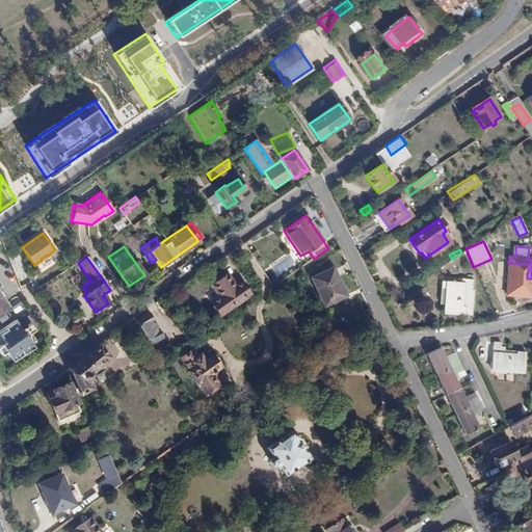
[(527,273),(528,272),(528,264),(522,264),(508,263),(507,295),(526,297),(526,291),(527,278),(527,273)]
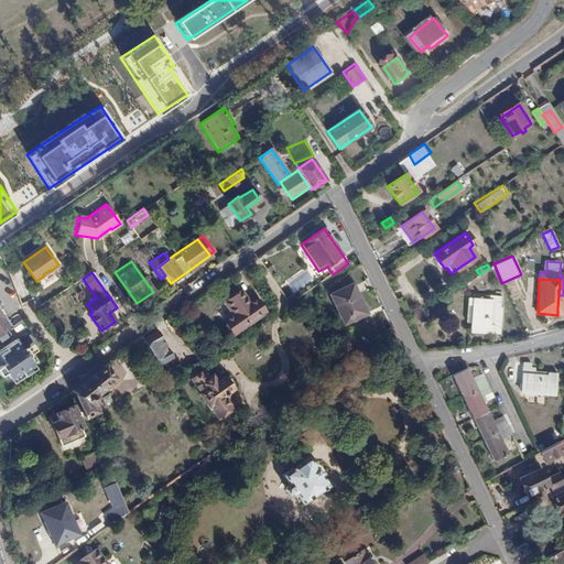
[(346,326),(367,316),(353,286),(332,296),(346,326)]
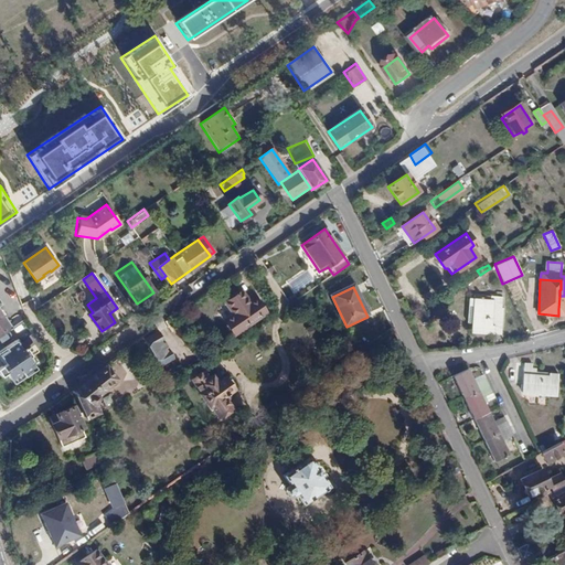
[(493,334),(493,333),(494,307),(501,308),(502,292),(496,292),(496,296),(489,296),(489,299),(476,298),(473,322),(473,333),(493,334)]
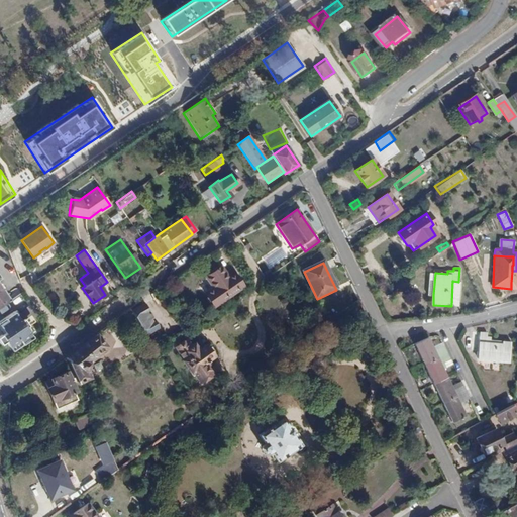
[(213,290),(209,293),(217,305),(242,288),(233,276),(227,280),(219,269),(205,278),(213,290)]
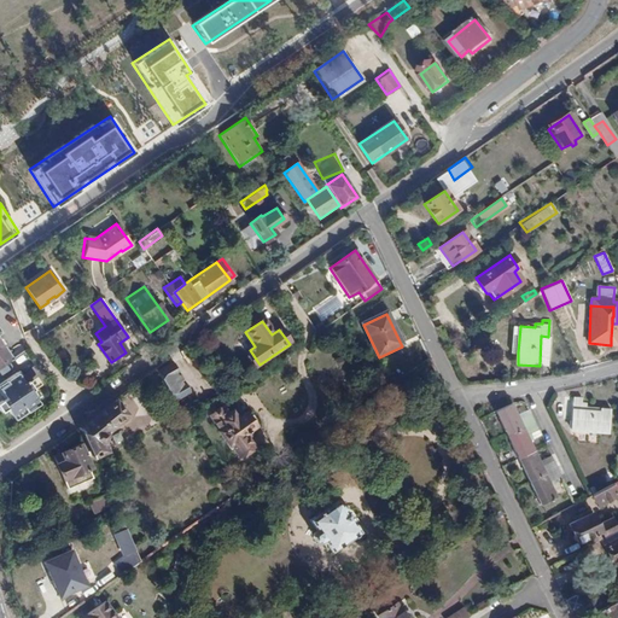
[(260,365),(250,350),(244,354),(254,368),(260,365)]
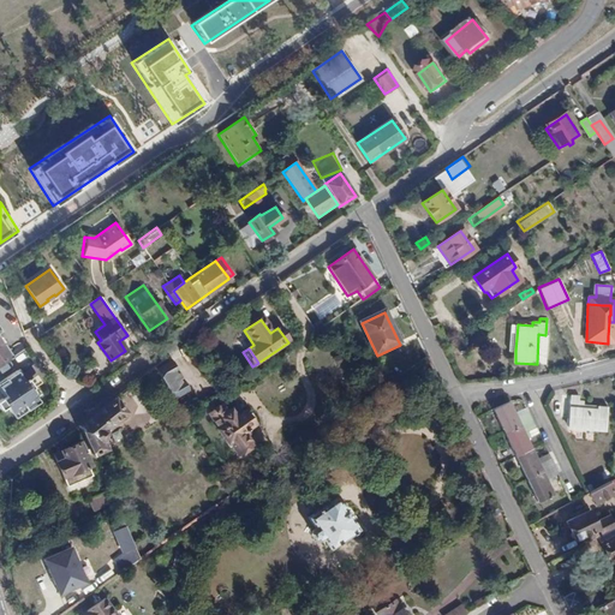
[(0,357),(5,363),(11,358),(7,352),(0,357)]
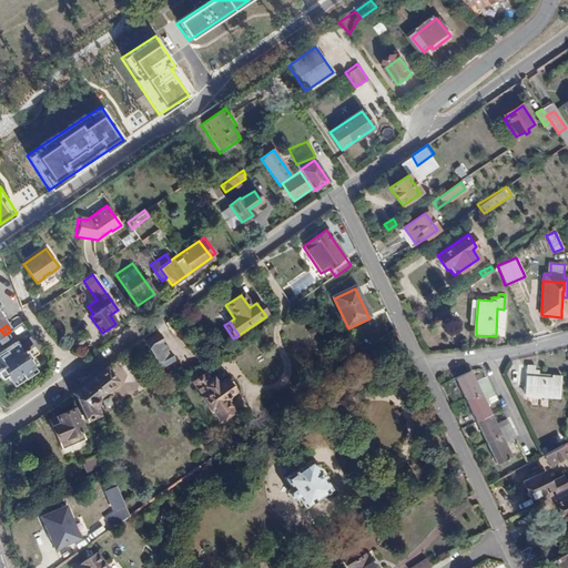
[(143,342),(160,369),(173,361),(158,334),(144,341),(143,342)]
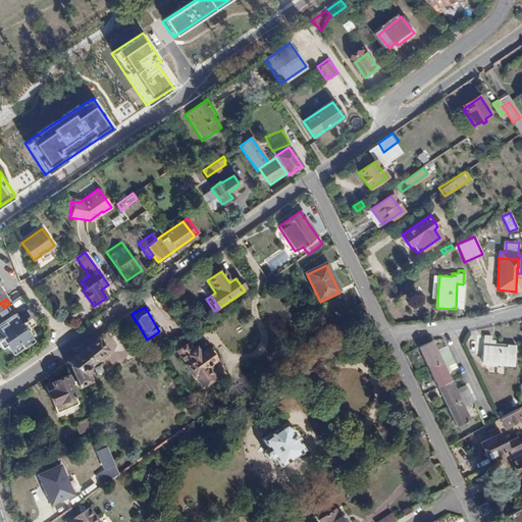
[(7,346),(10,351),(19,345),(23,349),(33,343),(27,332),(21,325),(14,316),(0,325),(0,349),(0,350),(7,346)]
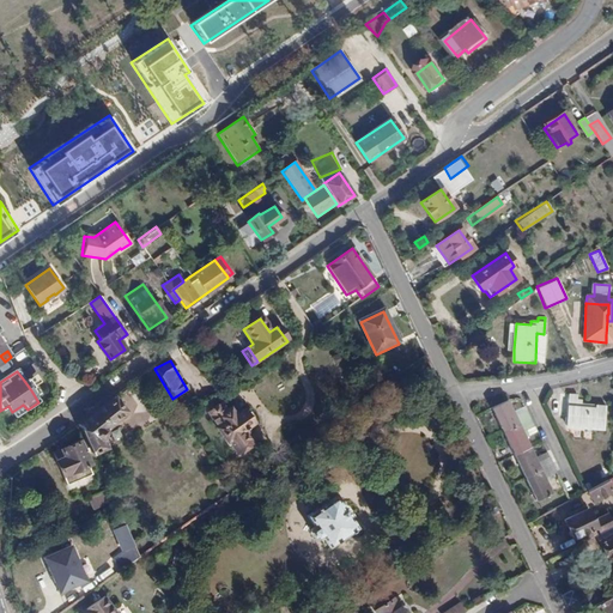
[(25,382),(31,390),(40,384),(34,376),(25,382)]
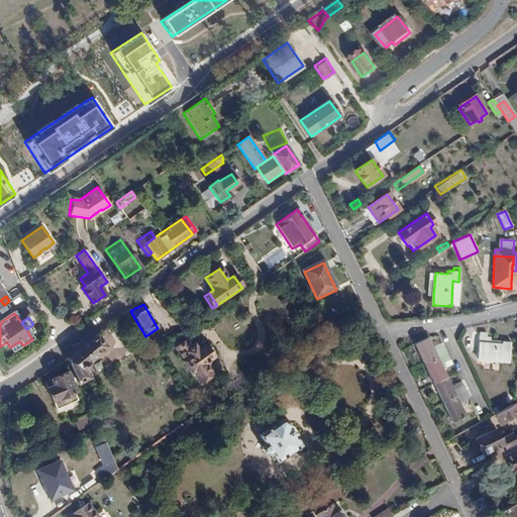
[(478,350),(480,333),(473,332),(471,350),(478,350)]
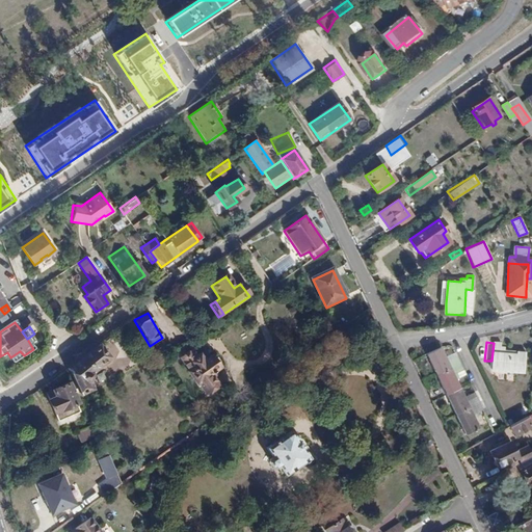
[(494,343),(491,361),(491,369),(523,371),(525,352),(506,351),(501,350),(501,348),(501,343),(494,343)]
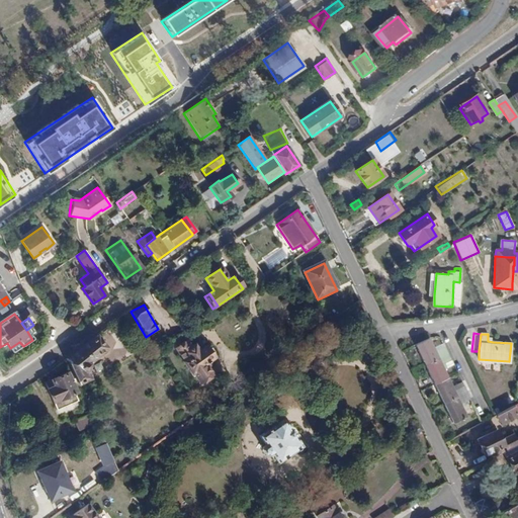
[(103,348),(95,337),(67,360),(77,384),(87,379),(83,371),(85,370),(85,366),(84,364),(92,359),(90,357),(103,348)]
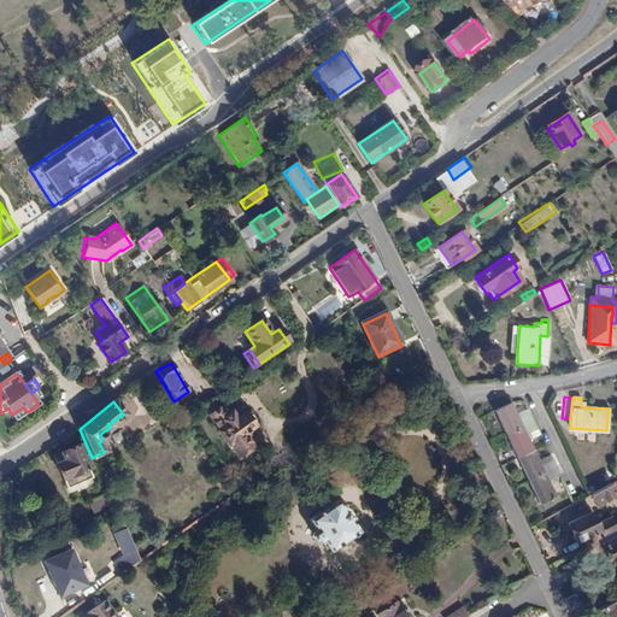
[(533,421),(528,412),(517,417),(510,403),(494,410),(505,434),(533,421)]
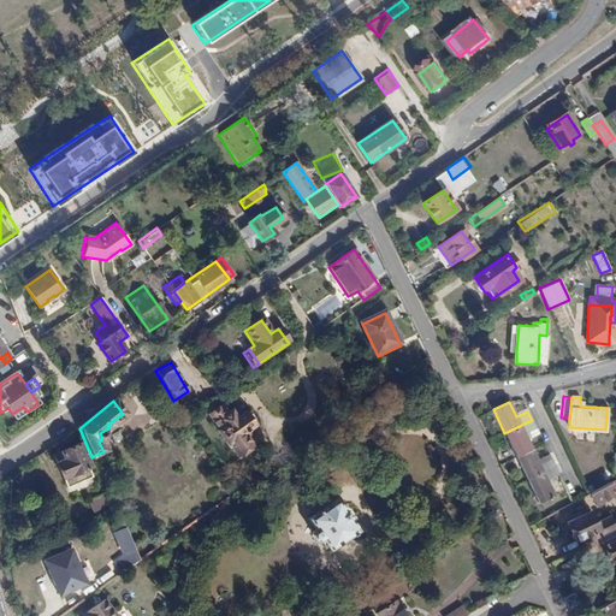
[(23,407),(12,414),(17,420),(28,412),(23,407)]
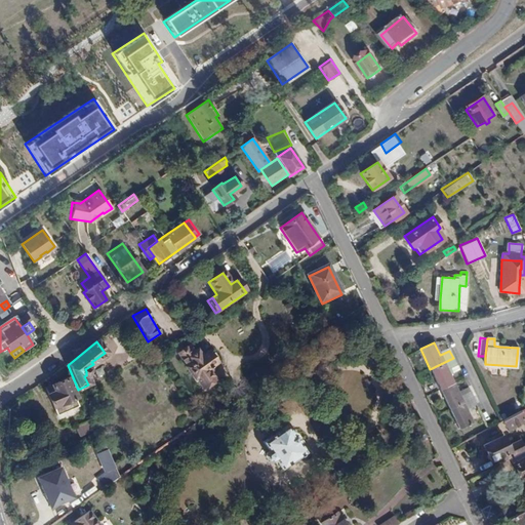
[(194,377),(202,389),(212,380),(206,370),(214,364),(213,363),(216,360),(213,354),(210,354),(208,356),(206,354),(205,354),(201,348),(193,354),(189,348),(178,355),(187,367),(185,368),(193,378),(194,377)]
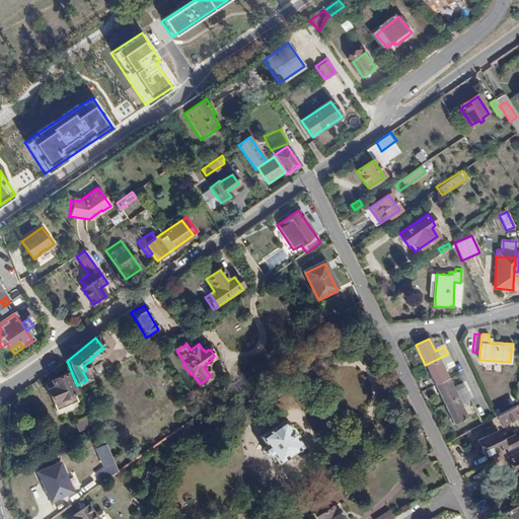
[(434,384),(447,378),(442,366),(451,361),(448,354),(425,365),(434,384)]
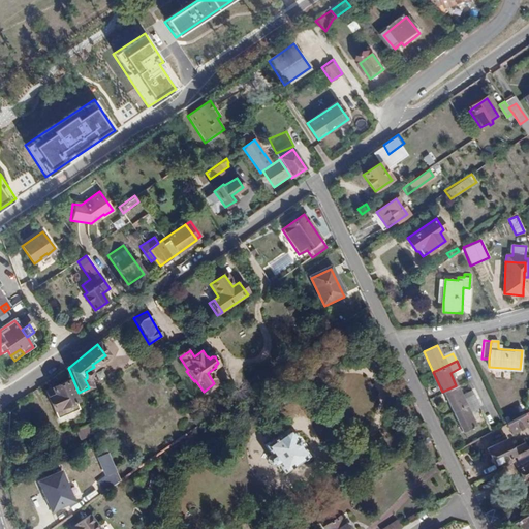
[(45,393),(59,421),(81,411),(76,403),(78,402),(68,382),(45,393)]
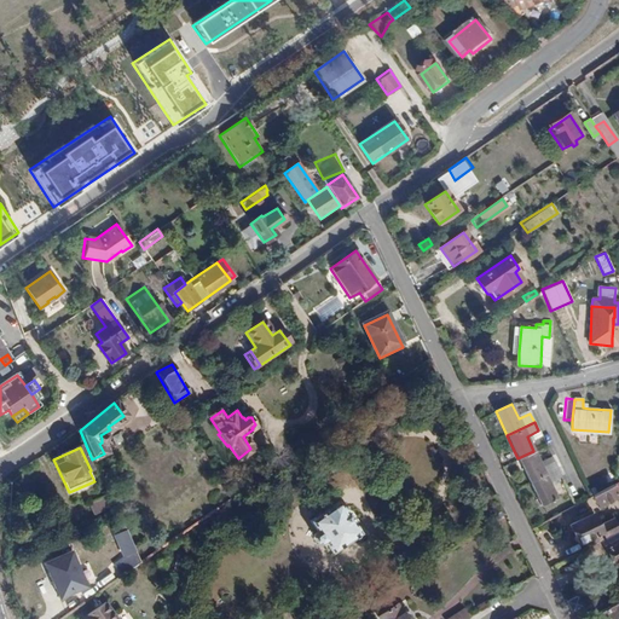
[(557,469),(554,461),(542,467),(533,451),(518,458),(528,482),(557,469)]
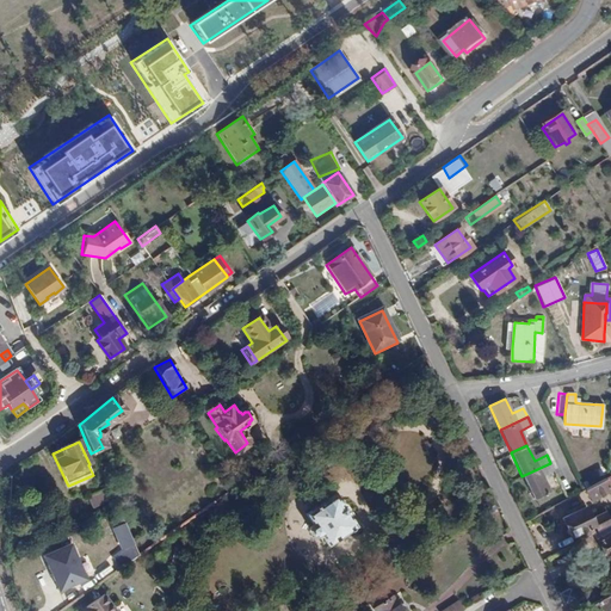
[(534,500),(550,493),(542,477),(554,471),(550,463),(522,476),(534,500)]
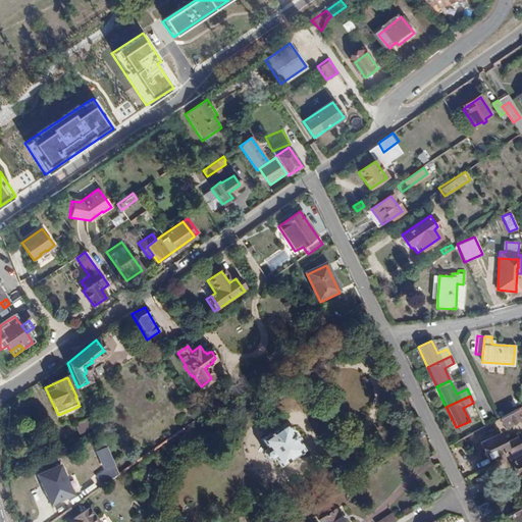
[(504,426),(520,417),(516,410),(500,418),(504,426)]
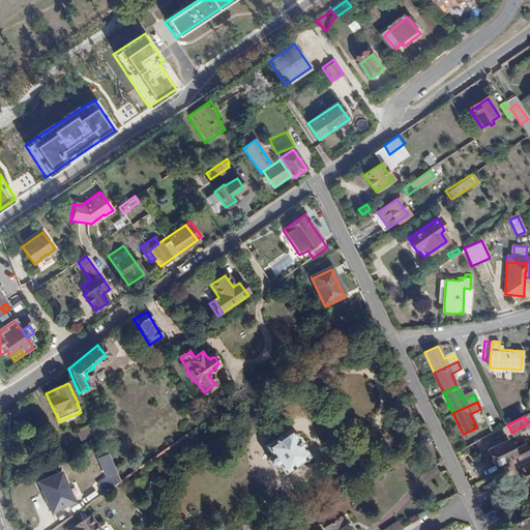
[(82,442),(97,435),(92,424),(77,431),(82,442)]
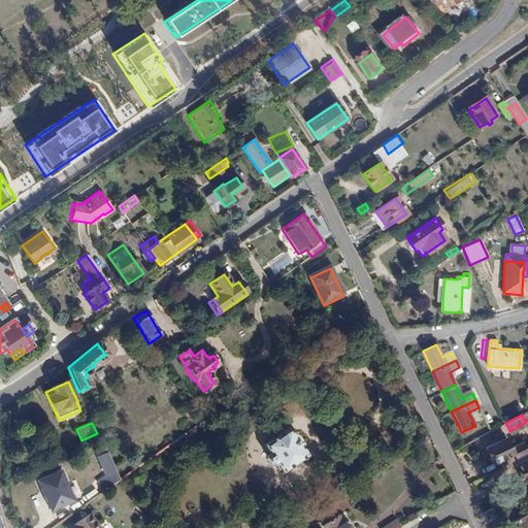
[(277,462),(284,471),(307,455),(301,446),(302,444),(297,437),(295,438),(289,428),(265,446),(271,454),(267,456),(267,459),(270,464),(273,464),(277,462)]
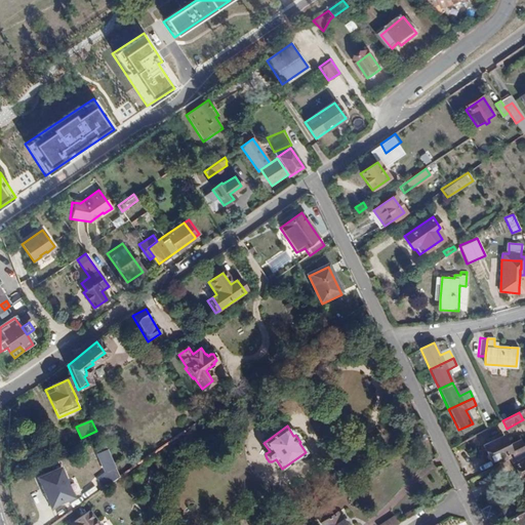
[(419,437),(421,441),(428,437),(423,429),(418,433),(416,434),(419,437)]
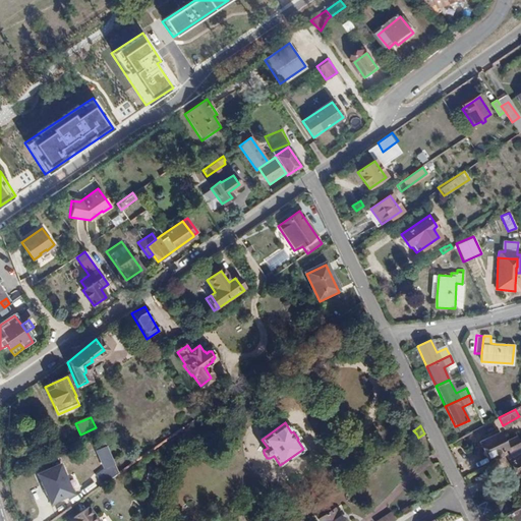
[(494,462),(506,455),(520,446),(520,445),(516,437),(504,443),(498,431),(478,442),(486,456),(489,455),(494,462)]
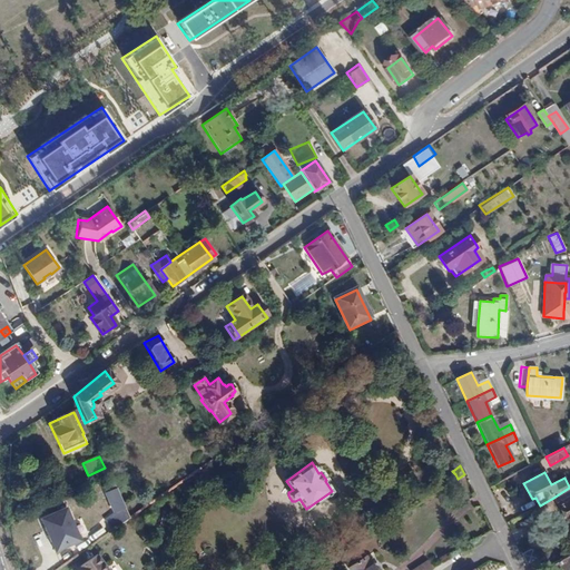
[(569,488),(553,498),(566,520),(569,518),(569,488)]
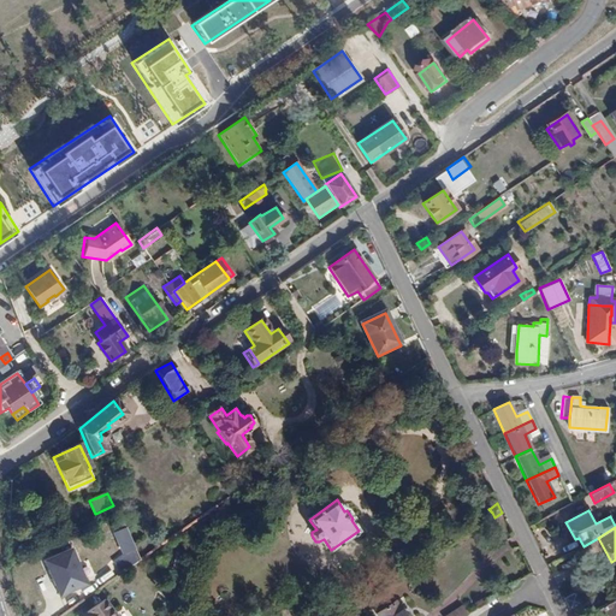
[(123,528),(119,531),(116,532),(126,554),(134,550),(123,528)]
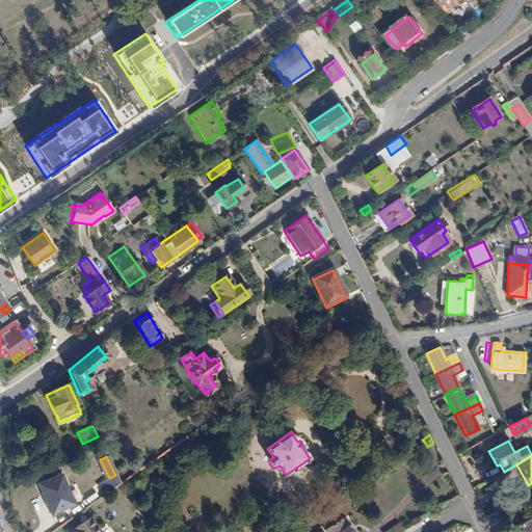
[(37,488),(57,515),(74,504),(55,476),(37,488)]
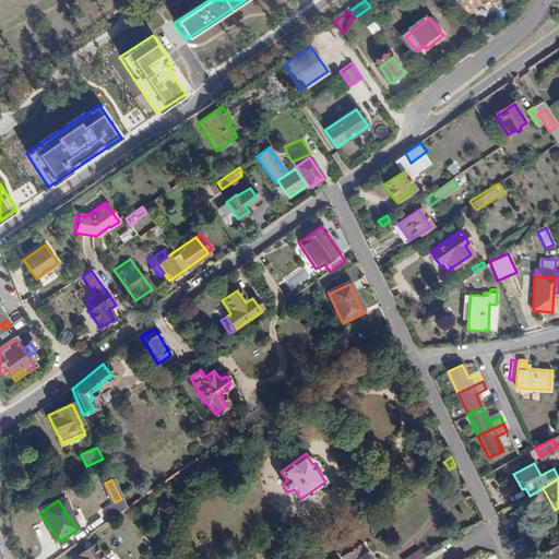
[(111,519),(126,509),(121,501),(107,511),(111,519)]
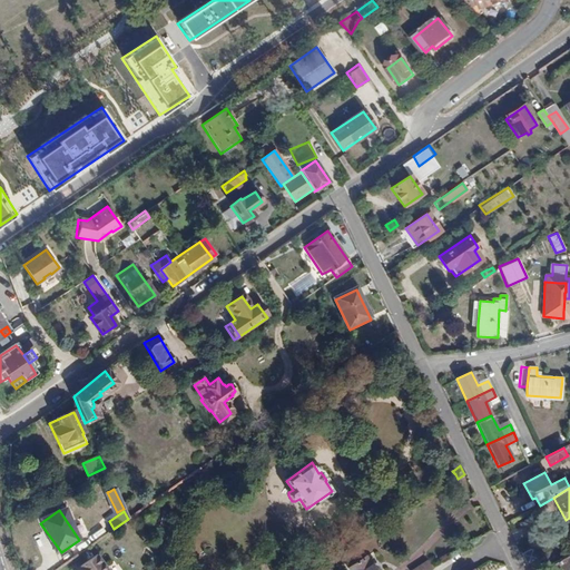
[(536,559),(531,549),(521,554),(526,563),(536,559)]
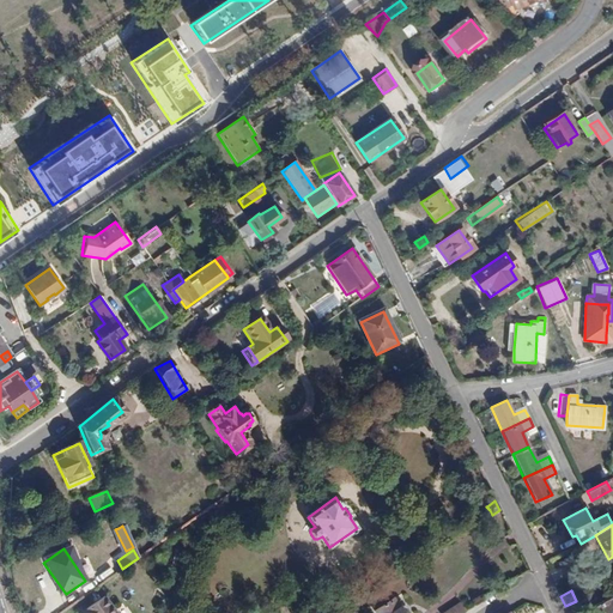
[(120,612),(108,594),(82,611),(83,612),(120,612)]
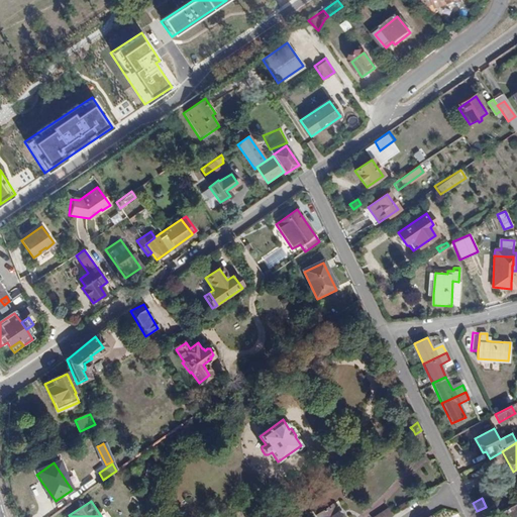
[(516,516),(516,502),(501,511),(503,516),(516,516)]
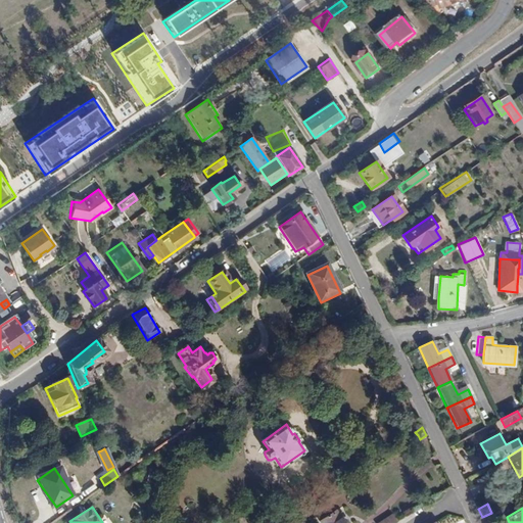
[(347,522),(345,520),(340,520),(335,512),(330,515),(327,511),(316,517),(320,522),(318,522),(347,522)]
